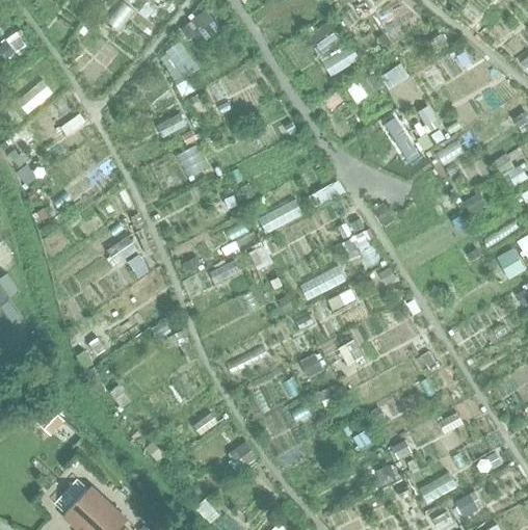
[(126,2),(105,18),(113,28),(134,12),(126,2)]
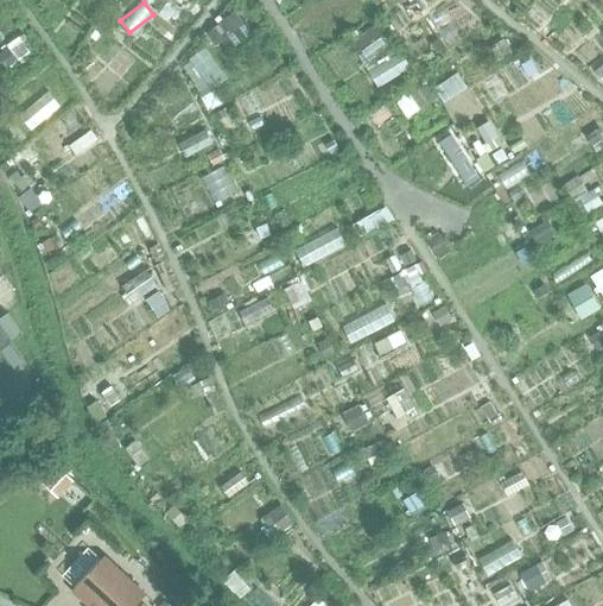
[(235,11),(219,21),(233,44),(249,33),(235,11)]
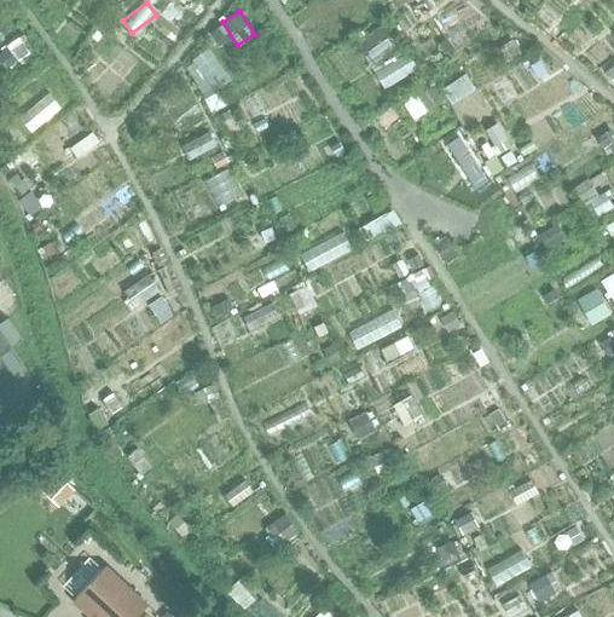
[(410,76),(392,27),(360,38),(377,87),(410,76)]
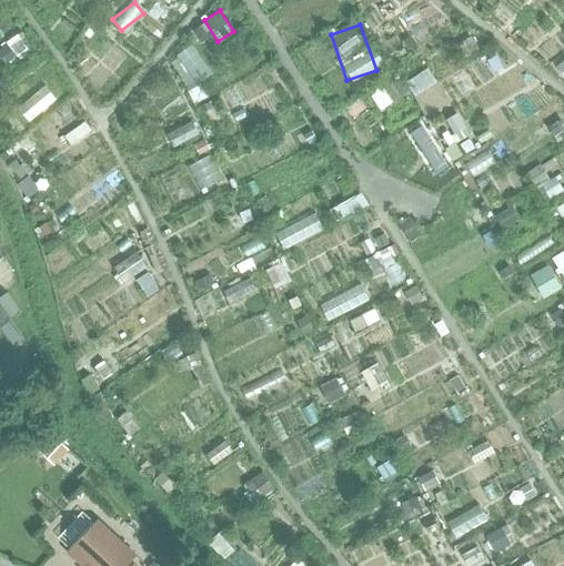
[(0,52),(11,66),(32,48),(17,30),(0,44),(0,52)]
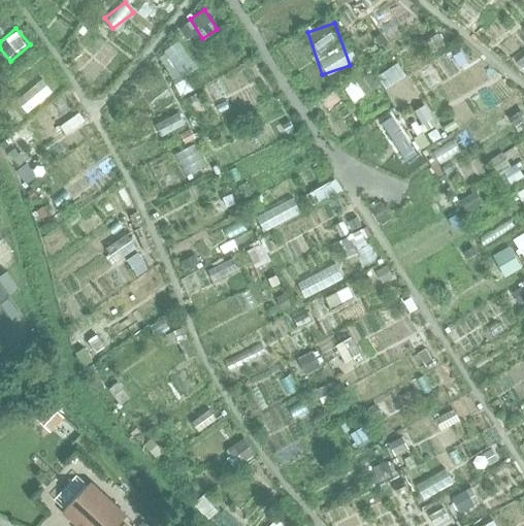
[(161,47),(172,77),(192,70),(181,40),(161,47)]
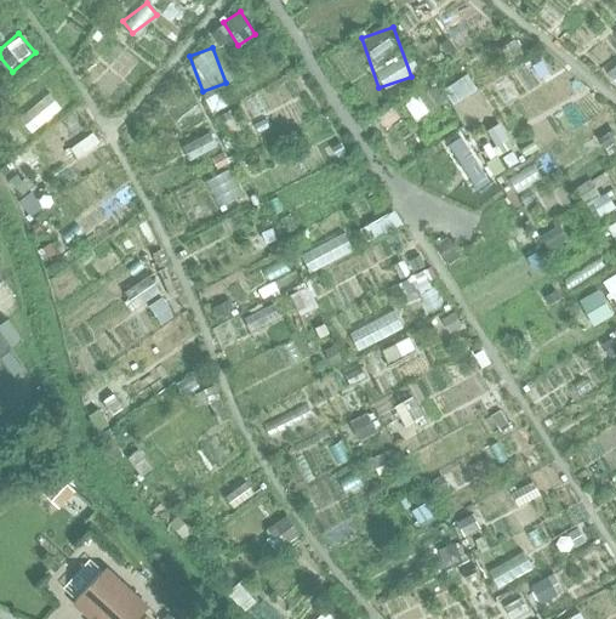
[(454,107),(478,91),(467,74),(443,90),(454,107)]
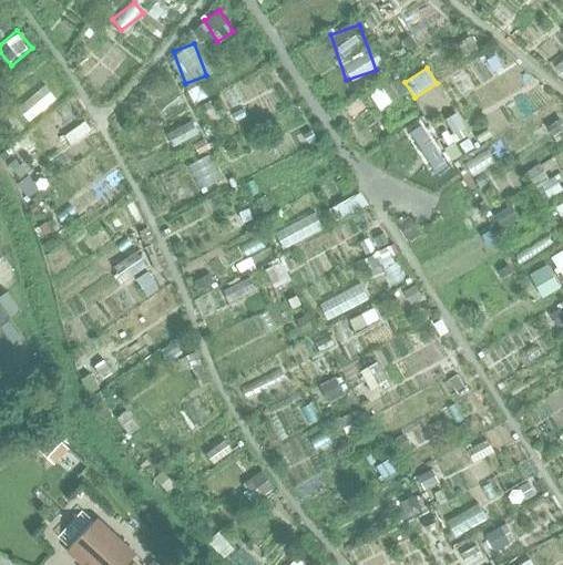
[(194,103),(208,96),(201,82),(186,89),(194,103)]
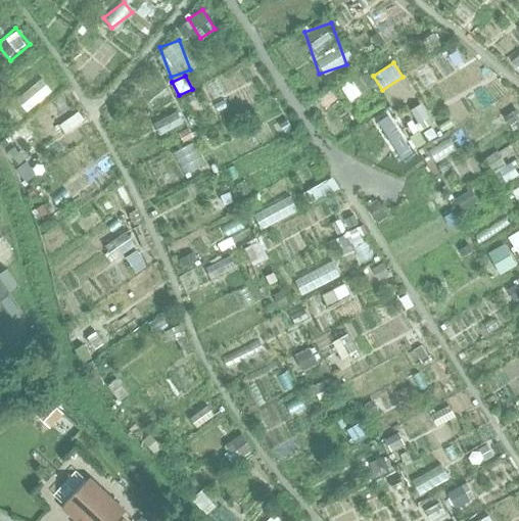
[(350,76),(337,85),(350,103),(364,94),(350,76)]
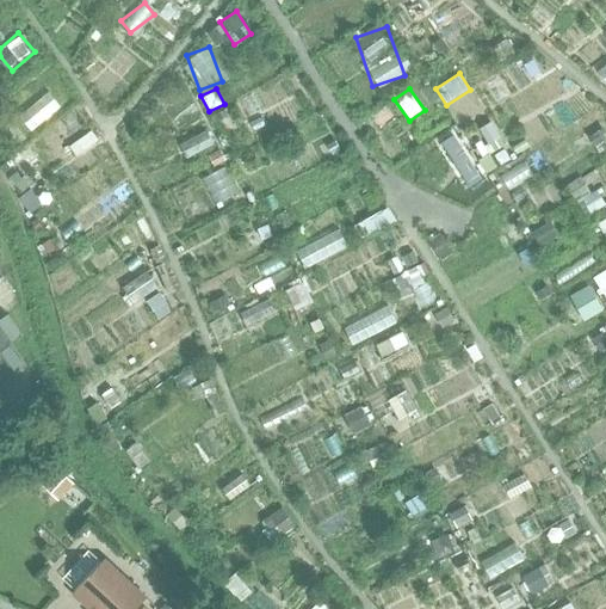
[(48,90),(18,116),(31,133),(61,106),(48,90)]
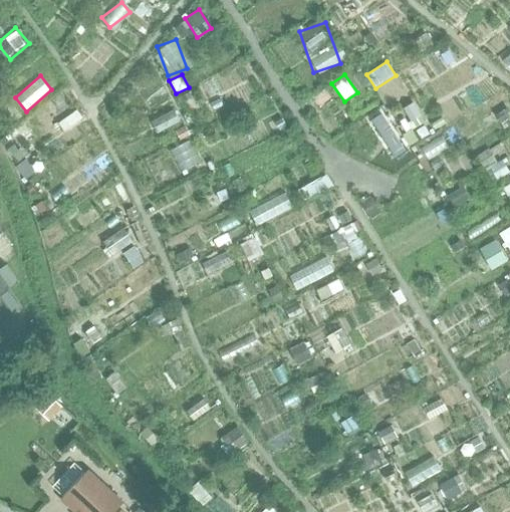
[(413,104),(401,108),(407,129),(420,124),(413,104)]
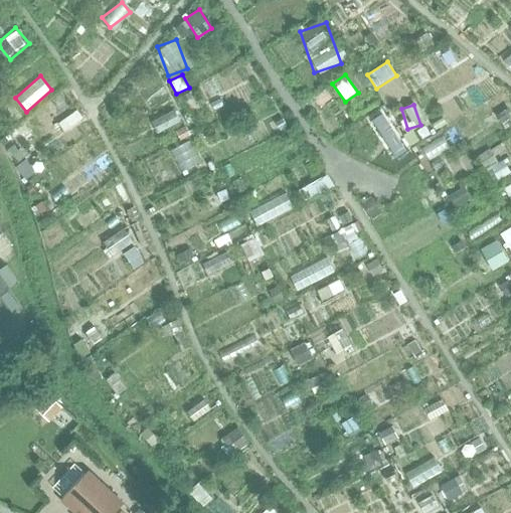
[(384,107),(368,114),(388,160),(404,153),(384,107)]
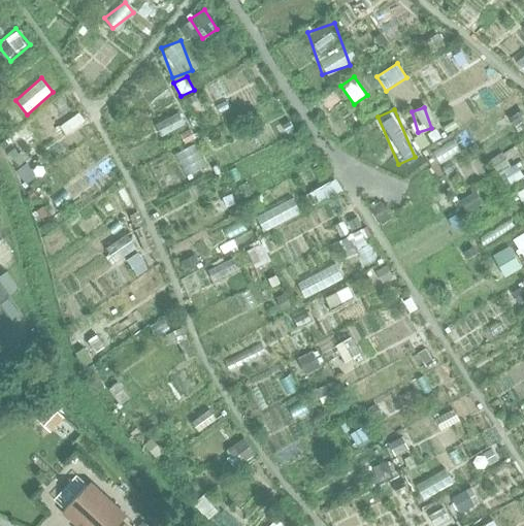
[(166,136),(185,122),(175,110),(157,124),(166,136)]
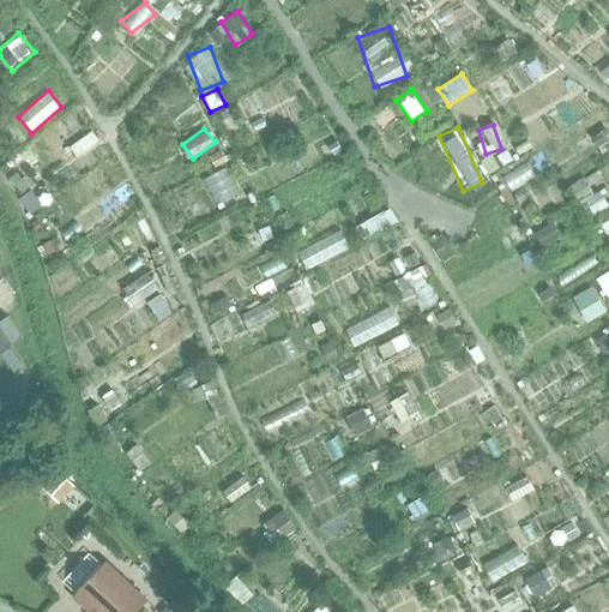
[(73,160),(100,143),(92,131),(65,148),(73,160)]
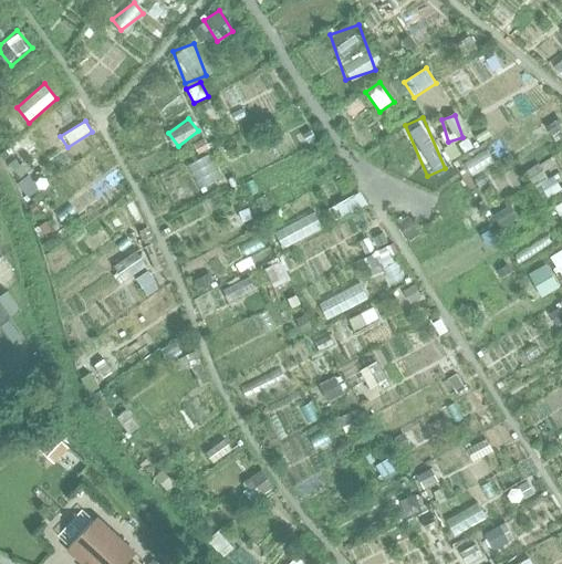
[(467,160),(471,173),(491,164),(487,153),(467,160)]
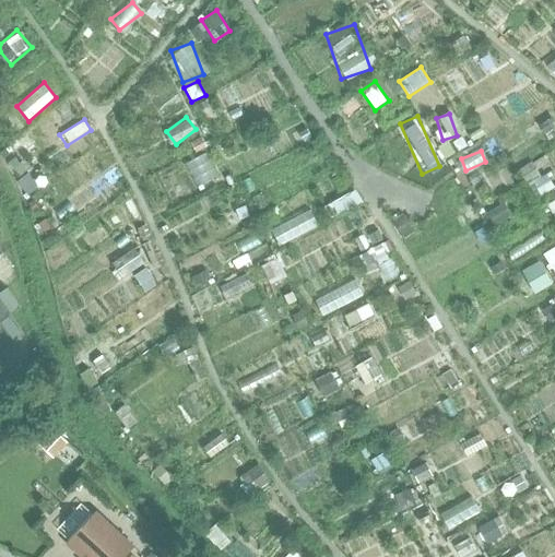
[(217,180),(208,153),(188,160),(197,187),(217,180)]
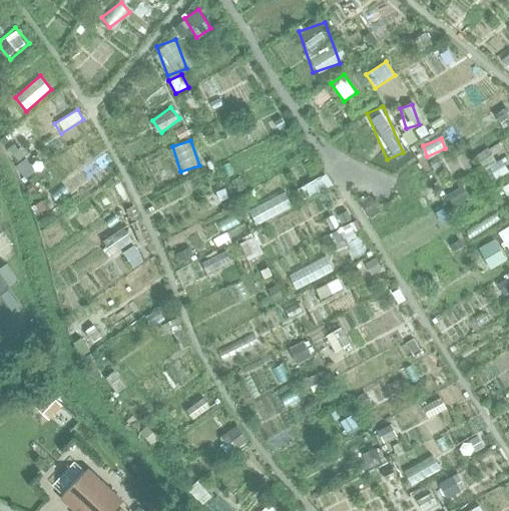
[(508,173),(500,161),(488,169),(498,183),(508,175),(508,173)]
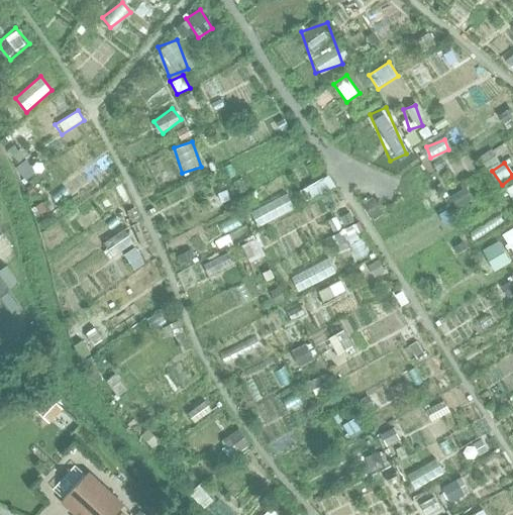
[(18,168),(18,178),(37,179),(37,169),(18,168)]
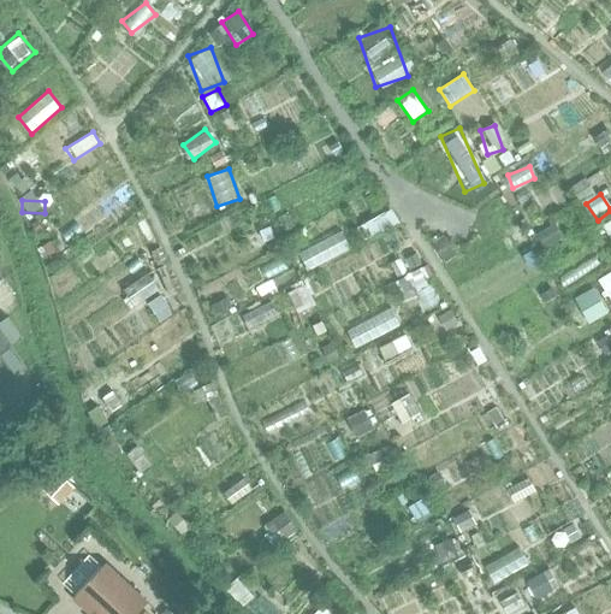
[(357,224),(365,241),(399,225),(392,208),(357,224)]
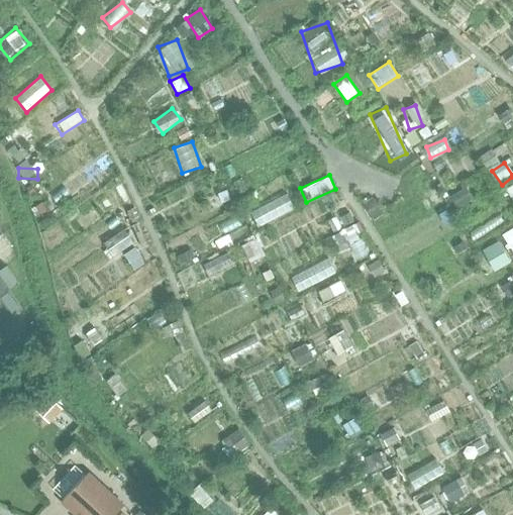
[(251,213),(261,227),(294,206),(285,191),(251,213)]
